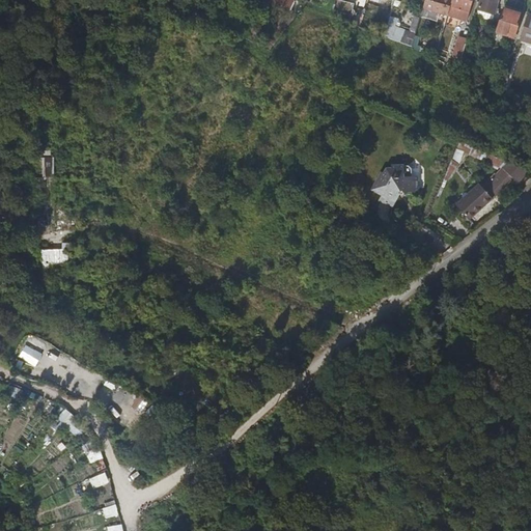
[(353,0),(359,2),(357,8),(363,10),(366,3),(370,4),(371,0),(353,0)]
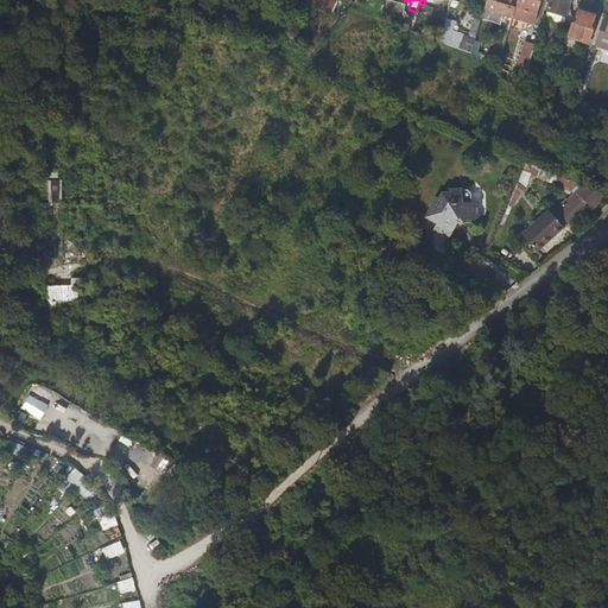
[(450,0),(451,1),(447,19),(451,20),(456,0),(450,0)]
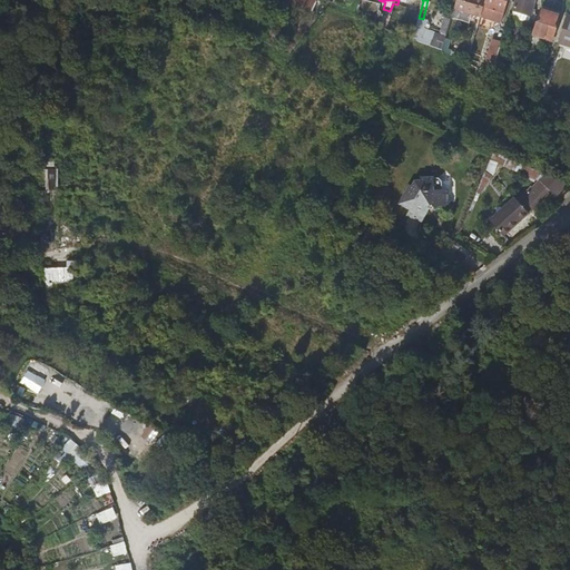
[(454,0),(452,10),(479,17),(483,0),(454,0)]
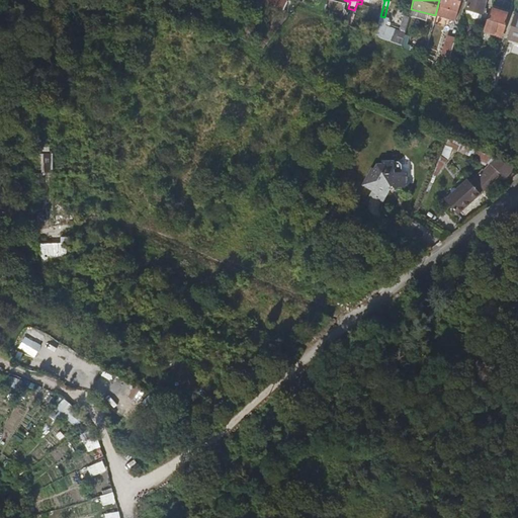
[(439,0),(435,15),(435,16),(454,22),(460,0),(458,0),(439,0)]
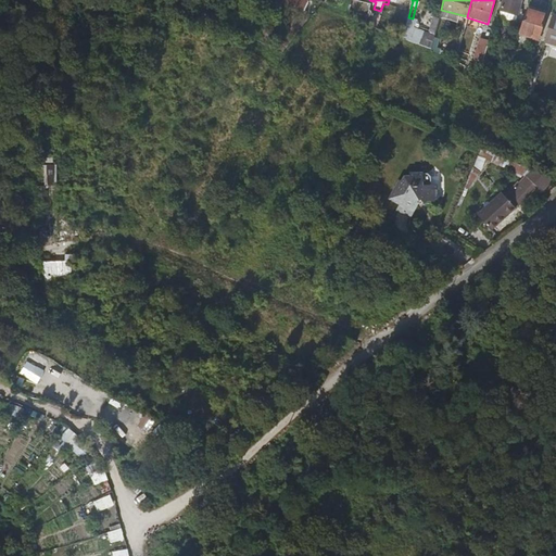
[(501,0),(498,10),(515,15),(519,0),(501,0)]
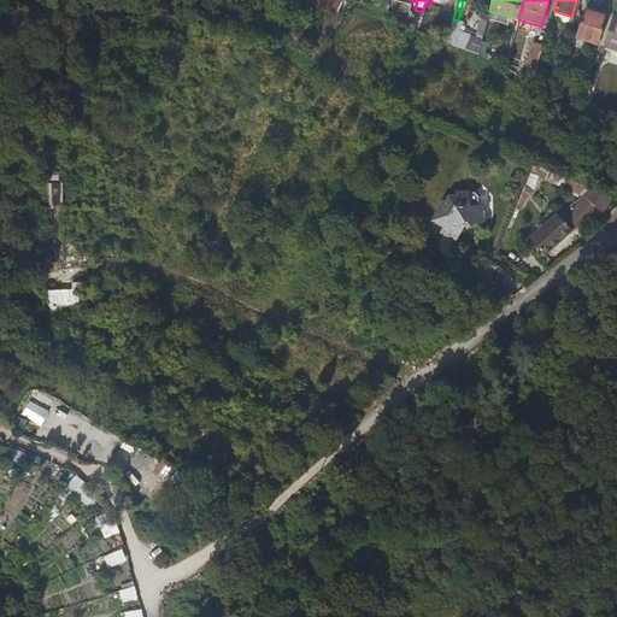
[(571,17),(553,11),(551,19),(569,24),(571,17)]
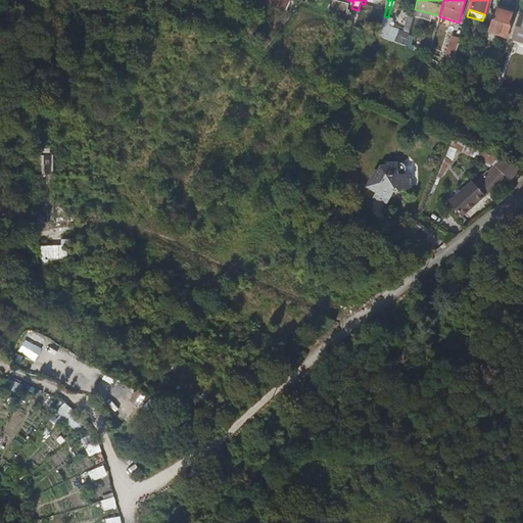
[(495,9),(487,33),(505,38),(512,14),(495,9)]
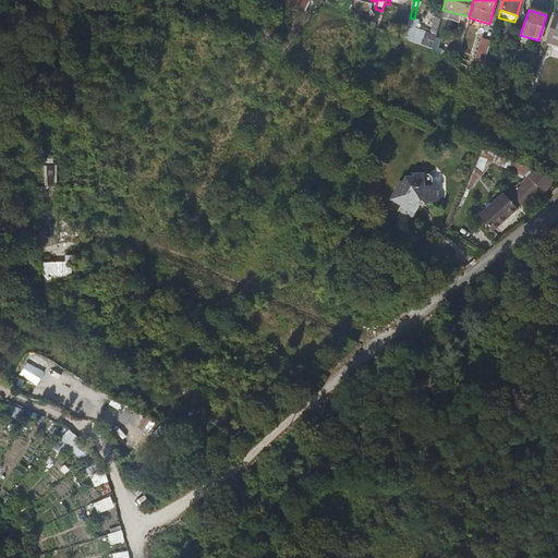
[(403,39),(432,49),(440,17),(435,15),(427,39),(422,37),(425,25),(415,23),(416,20),(414,19),(410,17),(403,39)]
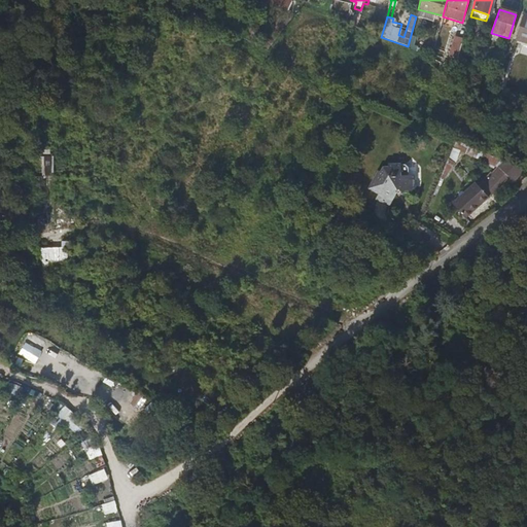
[(517,40),(526,43),(526,16),(524,16),(517,40)]
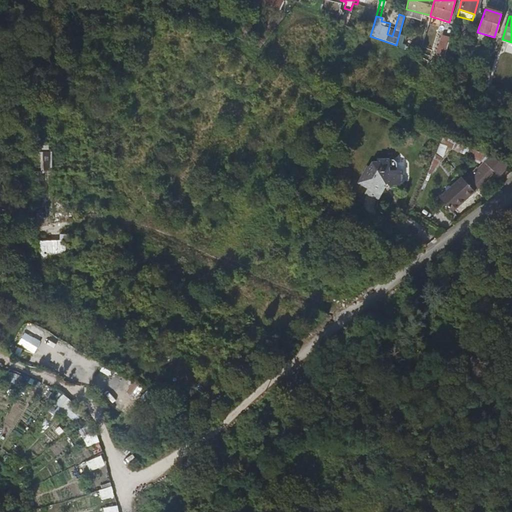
[(436,56),(444,58),(444,57),(447,47),(449,39),(441,37),(436,56)]
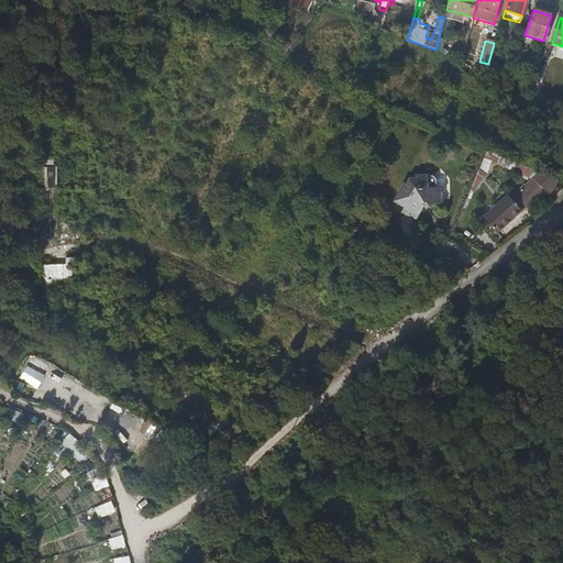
[(537,173),(487,151),(485,157),(531,177),(537,173)]
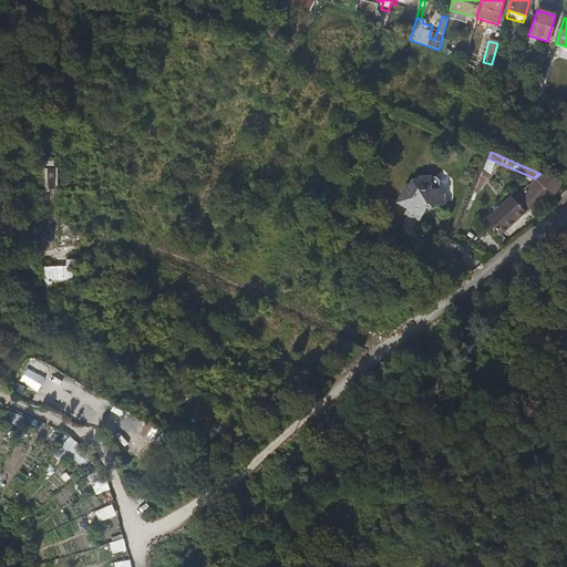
[(488,160),(484,172),(491,174),(496,162),(488,160)]
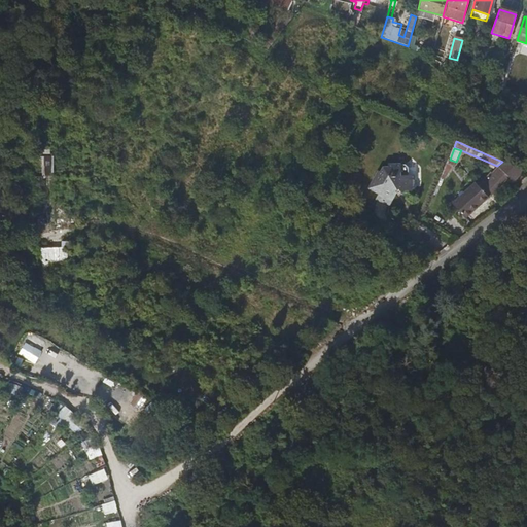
[(448,161),(441,179),(445,180),(454,164),(448,161)]
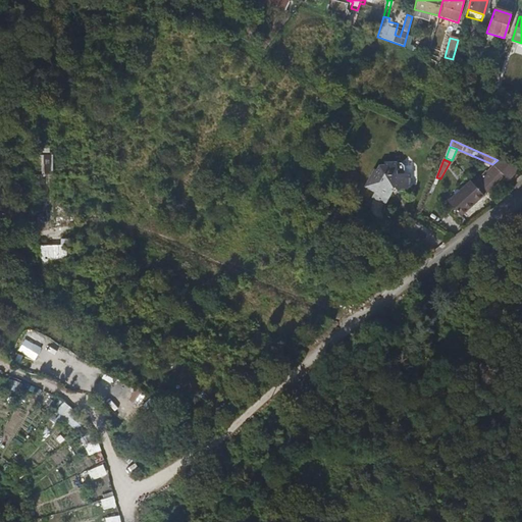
[(502,162),(498,160),(492,164),(484,172),(482,171),(476,177),(480,183),(482,181),(502,162)]
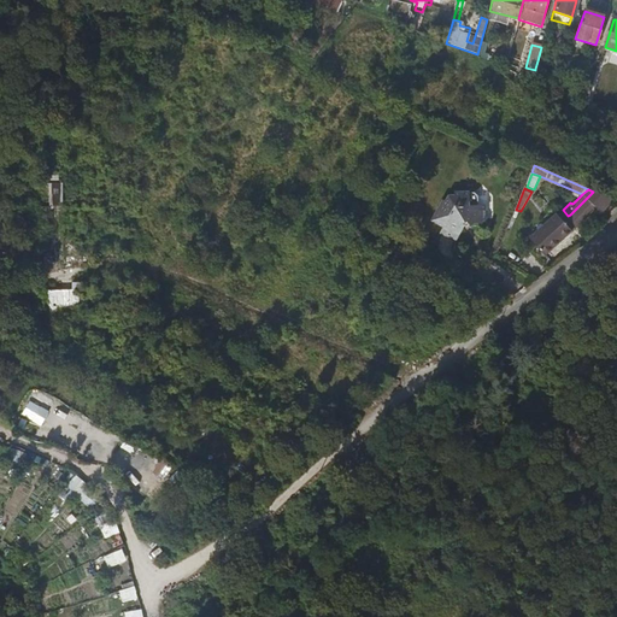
[(474,192),(453,192),(452,195),(446,195),(444,201),(440,200),(432,222),(441,227),(439,233),(453,240),(462,225),(460,222),(465,219),(466,222),(485,222),(485,203),(477,204),(477,195),(474,192)]
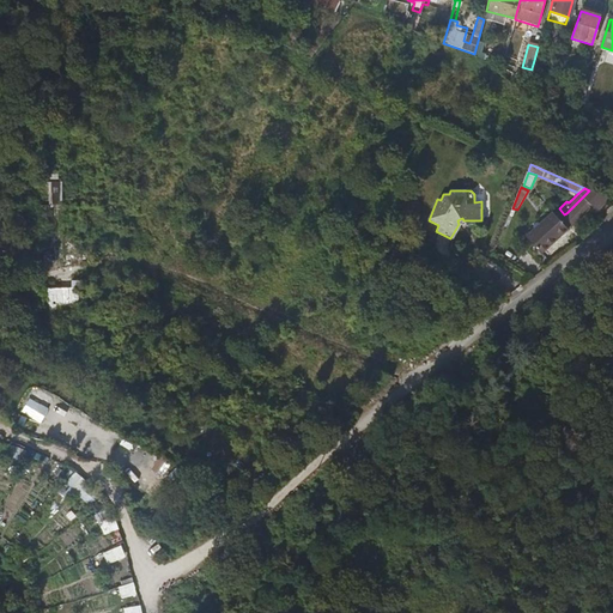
[(595,208),(606,199),(589,190),(566,213),(564,214),(570,220),(589,201),(595,208)]
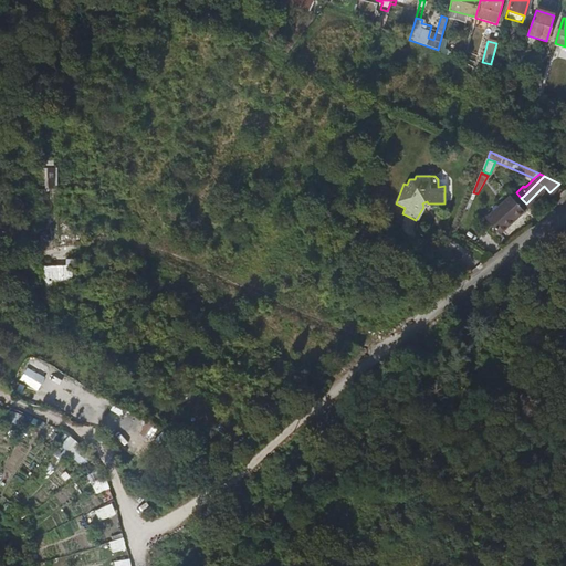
[(41,190),(43,238),(54,238),(51,190),(41,190)]
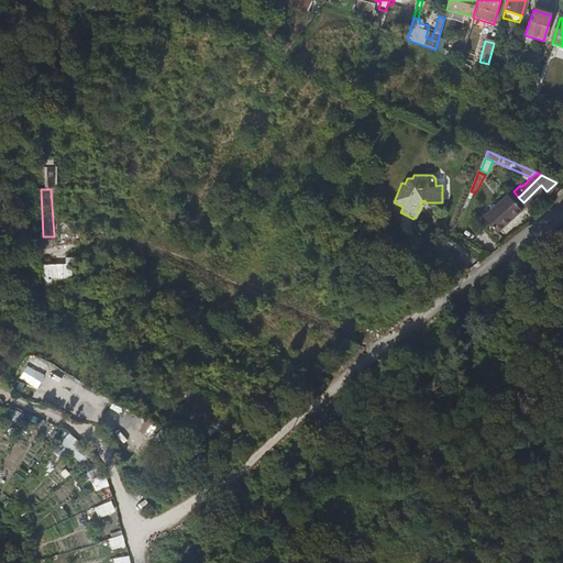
[(483,218),(490,225),(514,201),(506,195),(483,218)]
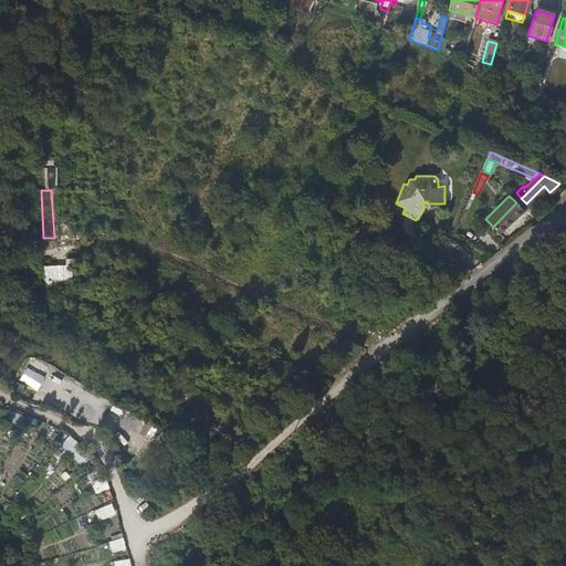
[(516,202),(493,227),(501,234),(525,211),(516,202)]
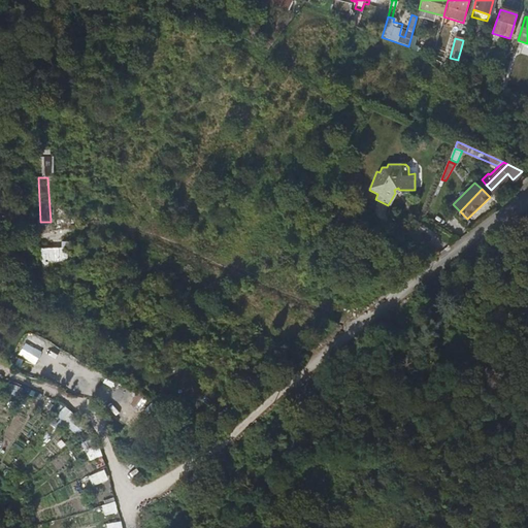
[(41,267),(68,266),(68,246),(41,246),(41,267)]
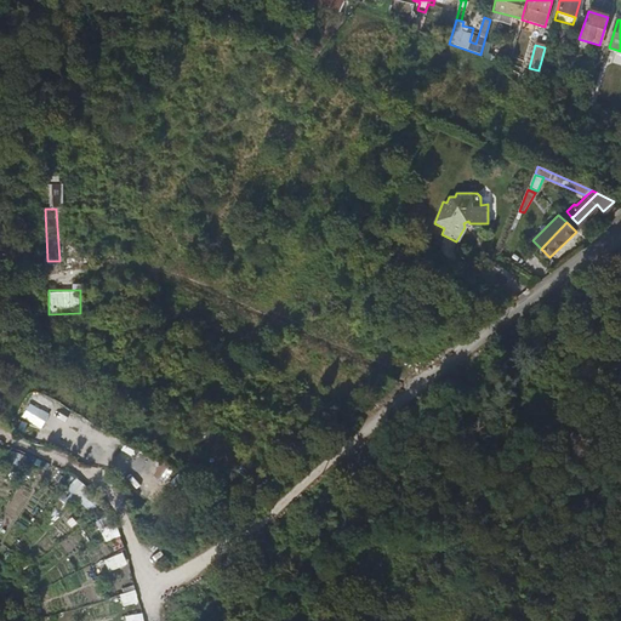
[(148,404),(136,398),(130,406),(143,414),(148,404)]
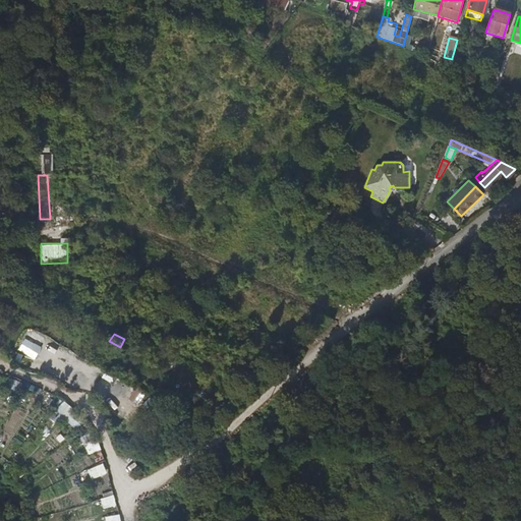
[(18,351),(35,359),(41,345),(24,338),(18,351)]
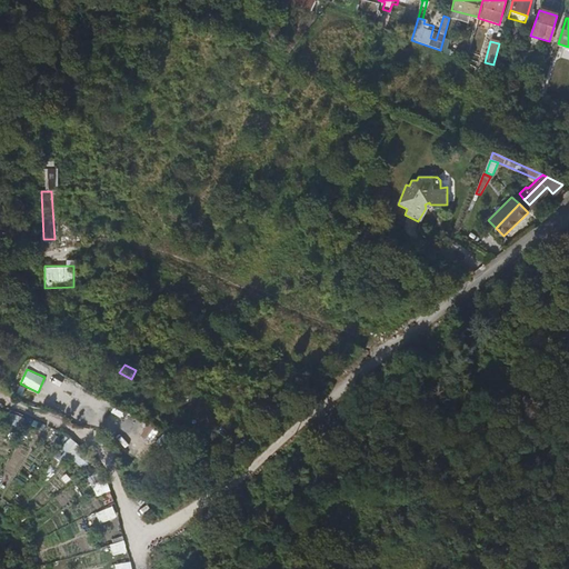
[(57,377),(53,382),(68,390),(70,385),(57,377)]
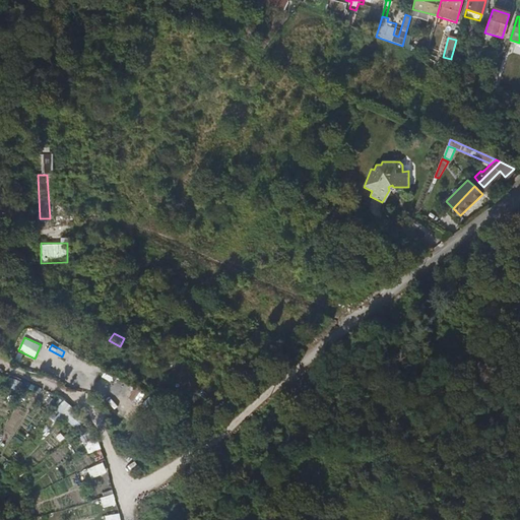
[(63,400),(55,409),(76,429),(84,418),(63,400)]
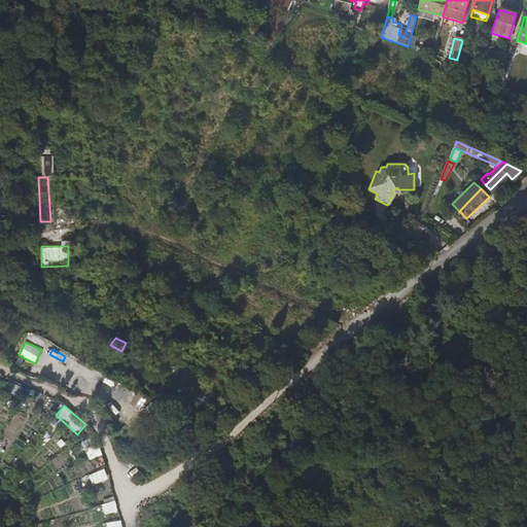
[(116,406),(111,411),(124,423),(129,418),(116,406)]
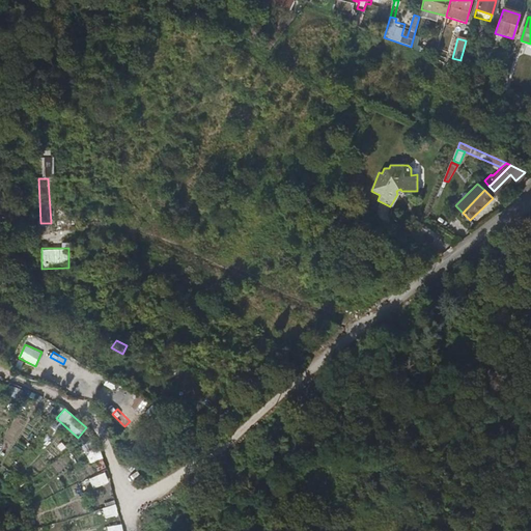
[(87,442),(81,446),(88,456),(94,452),(87,442)]
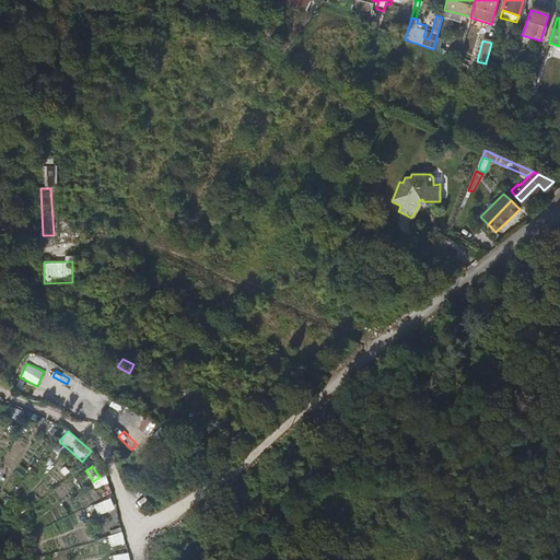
[(93,504),(98,515),(115,509),(111,498),(93,504)]
